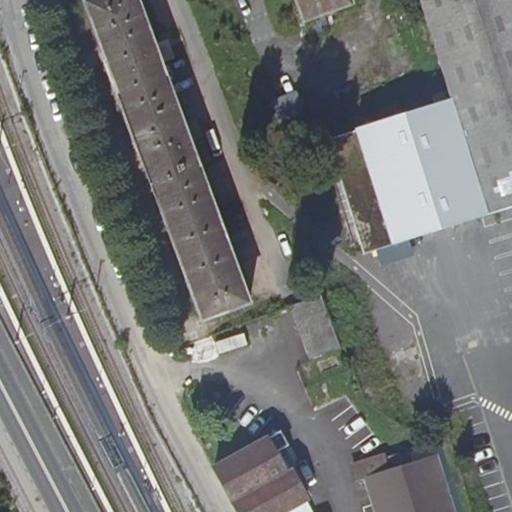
[(79,0),(201,325),(254,304),(136,0),(79,0)]
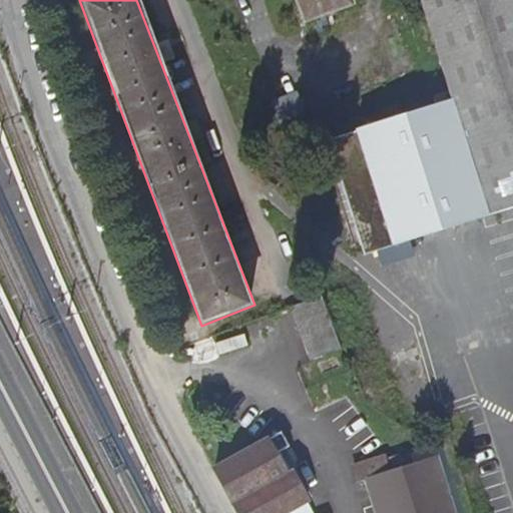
[(338,0),(294,0),(301,17),(338,0)]
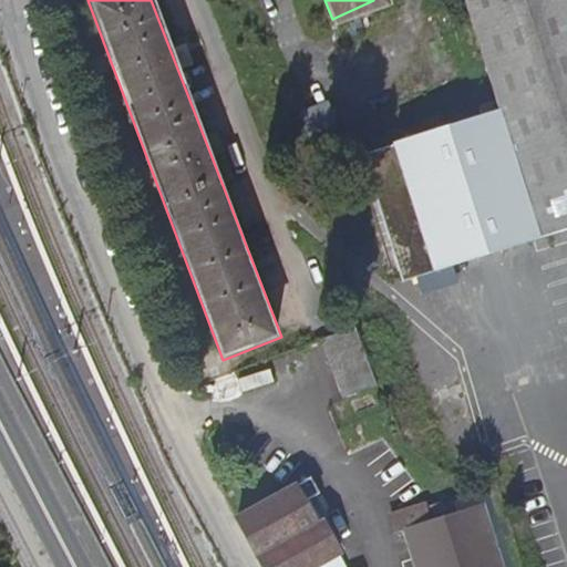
[(566,0),(454,0),(490,110),(383,144),(424,276),(566,230),(566,0)]
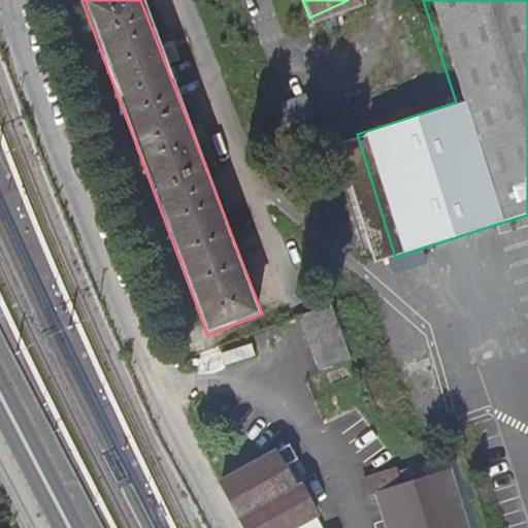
[(527,222),(499,232),(506,252),(527,244),(527,222)]
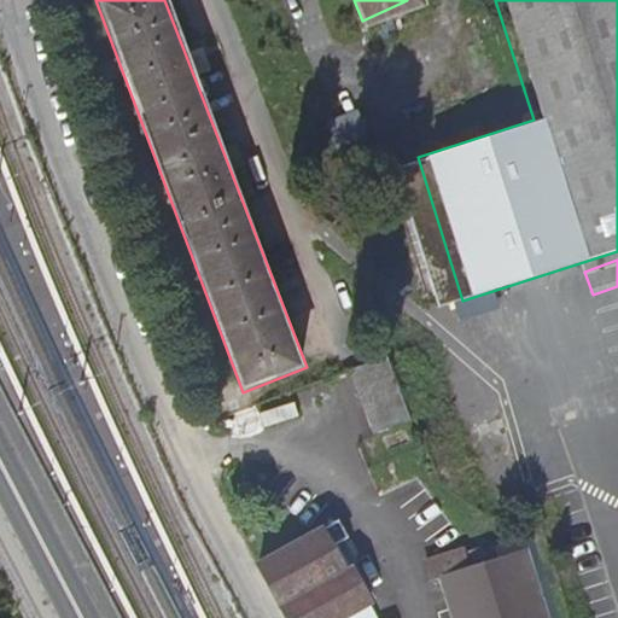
[(374,431),(414,417),(391,354),(351,368),(374,431)]
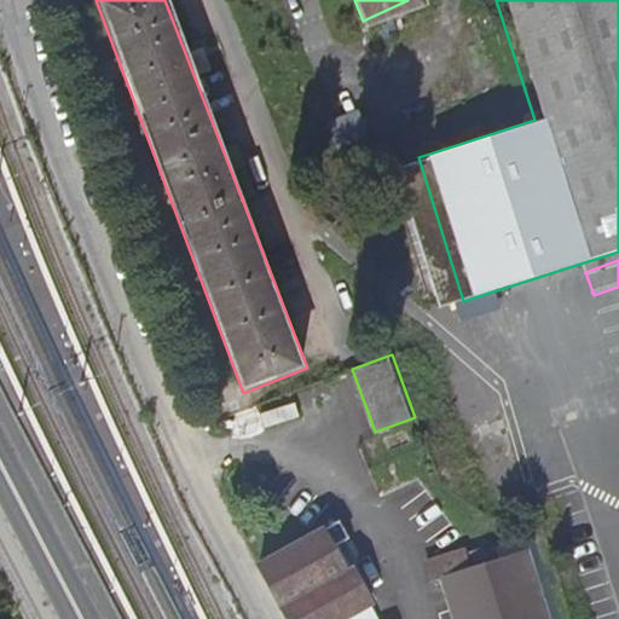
[(368,618),(369,618),(323,531),(259,563),(288,618),(368,618)]
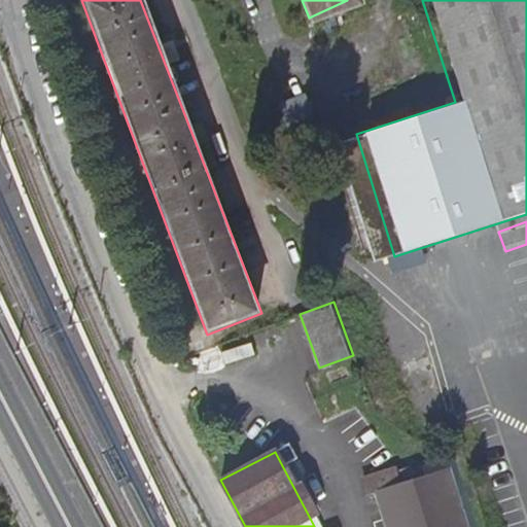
[(385,526),(468,526),(451,470),(375,495),(385,526)]
